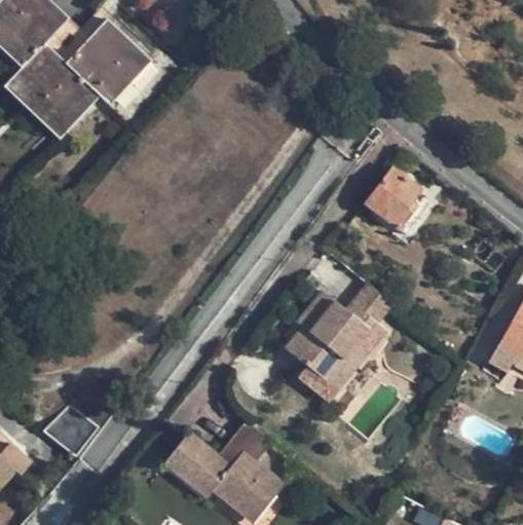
[(0,39),(25,63),(43,43),(67,16),(48,0),(0,0),(0,39)]
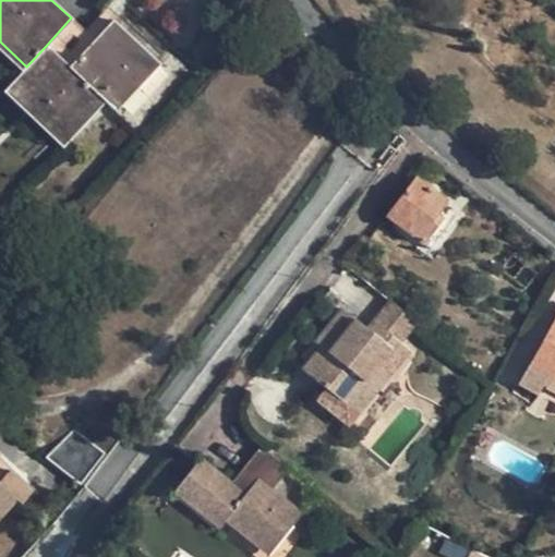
[(69,67),(46,46),(26,67),(8,87),(67,143),(105,103),(113,111),(159,63),(111,19),(69,67)]
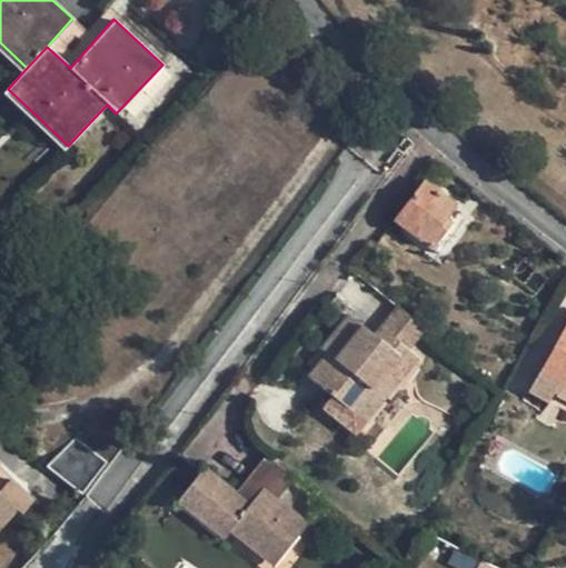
[(436,226),(443,217),(453,205),(421,181),(390,220),(429,248),(442,231),(436,226)]
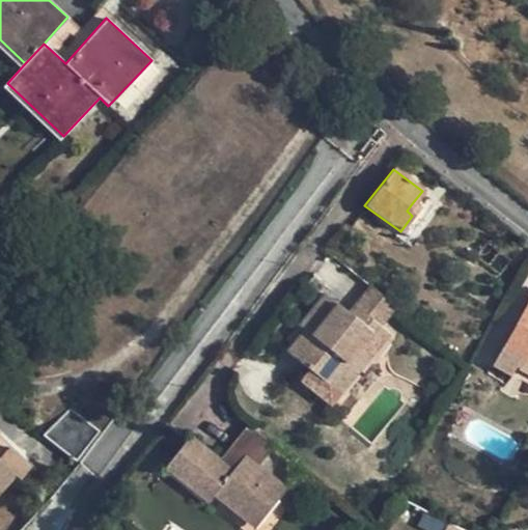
[(419,207),(413,202),(407,211),(412,216),(419,207)]
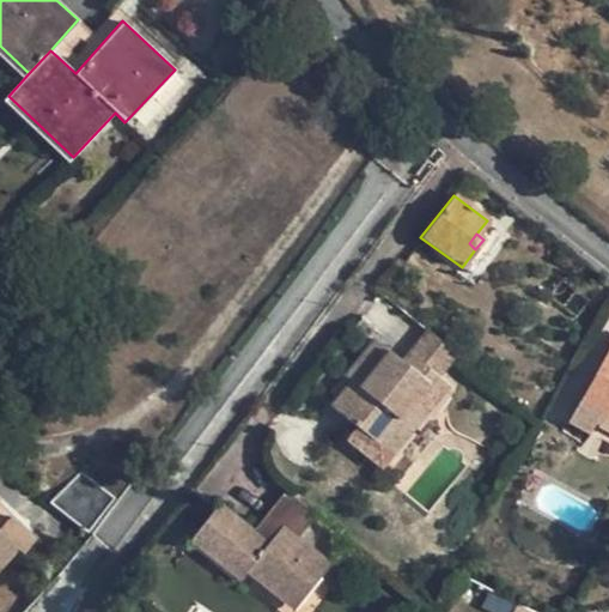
[(431,370),(449,347),(416,320),(390,355),(360,333),(333,370),(339,376),(320,401),(379,447),(407,410),(434,373),(431,370)]
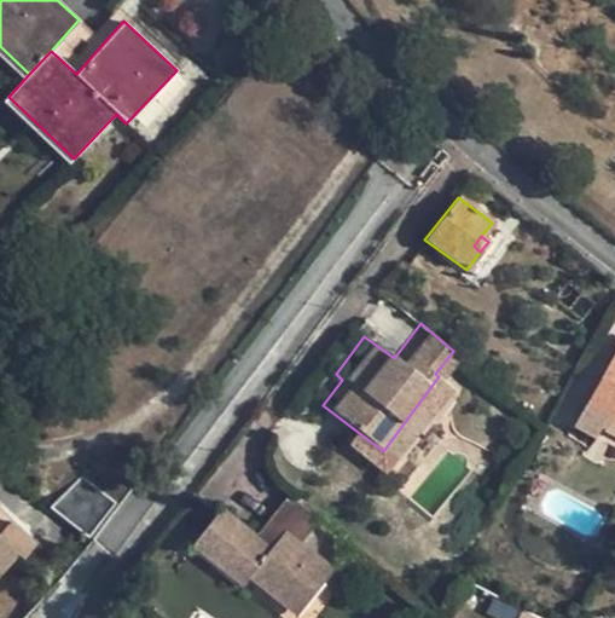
[(614,346),(585,403),(605,414),(614,419),(614,346)]
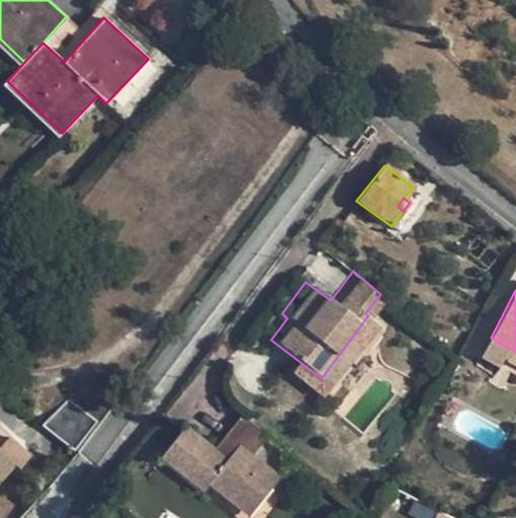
[(484,302),(463,350),(481,357),(501,309),(484,302)]
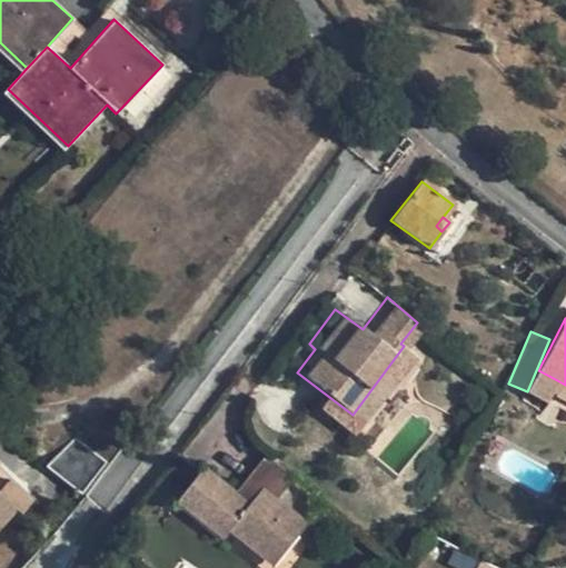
[(410,352),(404,346),(378,380),(353,415),(359,420),(410,352)]
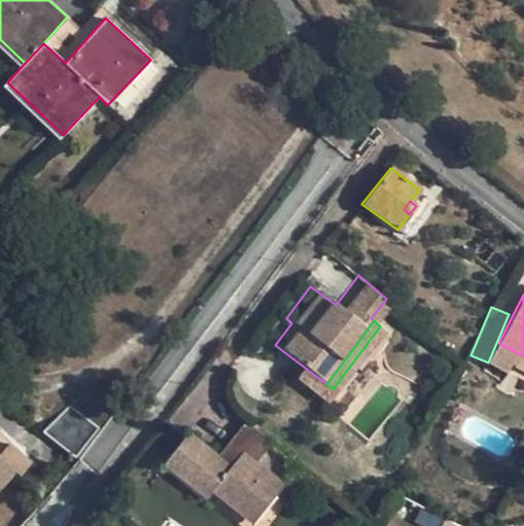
[(516,352),(498,343),(488,362),(504,372),(516,352)]
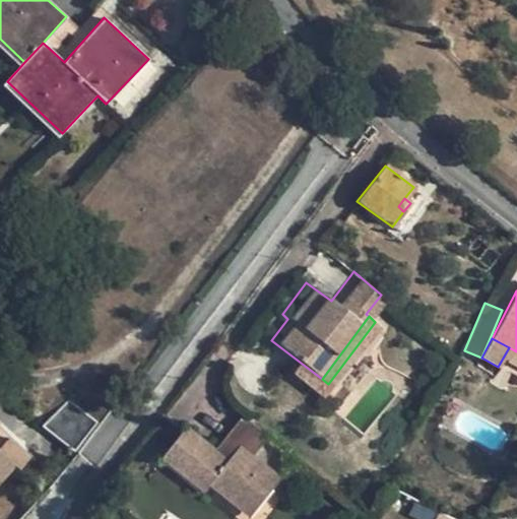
[(516,351),(509,347),(498,367),(516,377),(516,351)]
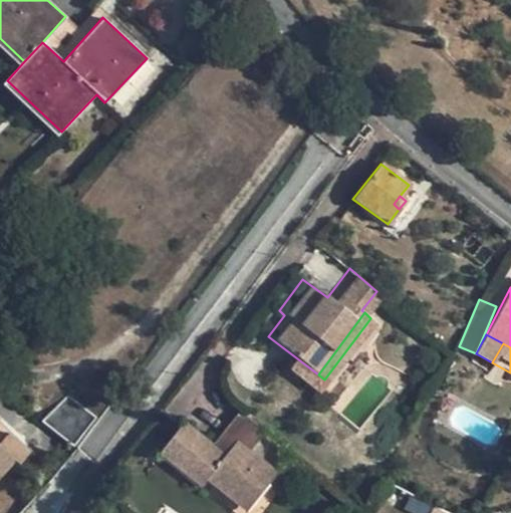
[(95,417),(67,395),(40,420),(73,446),(95,417)]
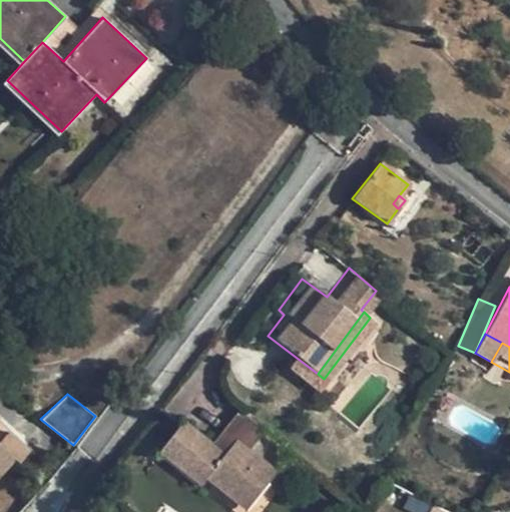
[(264,429),(238,410),(210,445),(183,423),(158,453),(200,486),(206,479),(245,511),(277,472),(246,449),(264,429)]
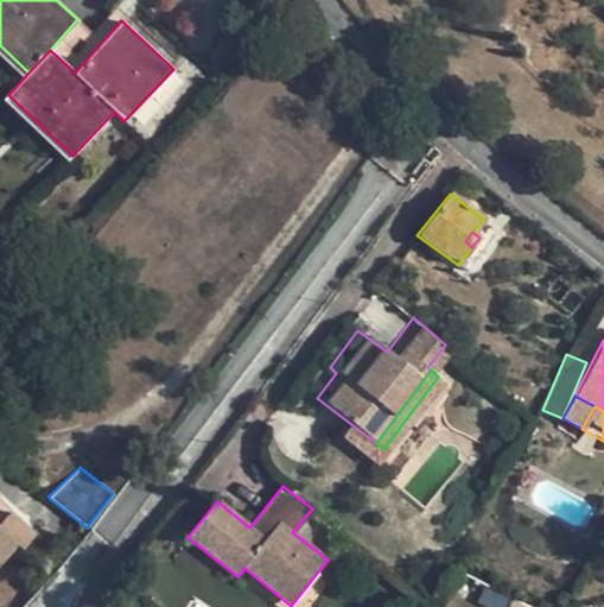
[(10,510),(0,519),(0,526),(16,542),(23,548),(36,535),(10,510)]
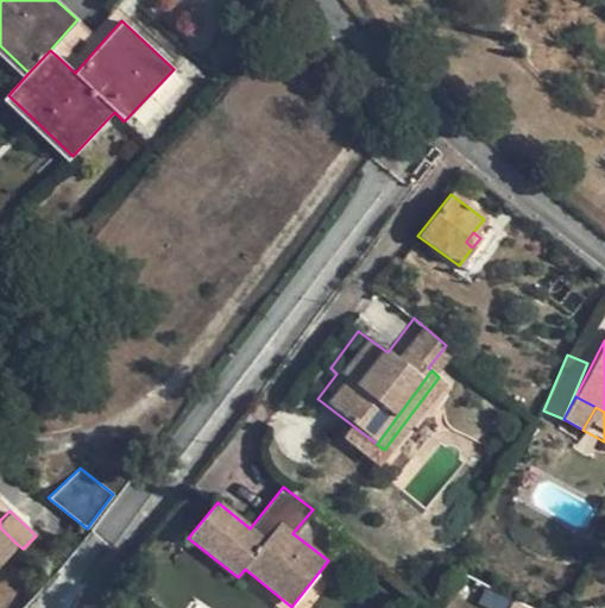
[(0,559),(16,543),(0,527),(0,559)]
